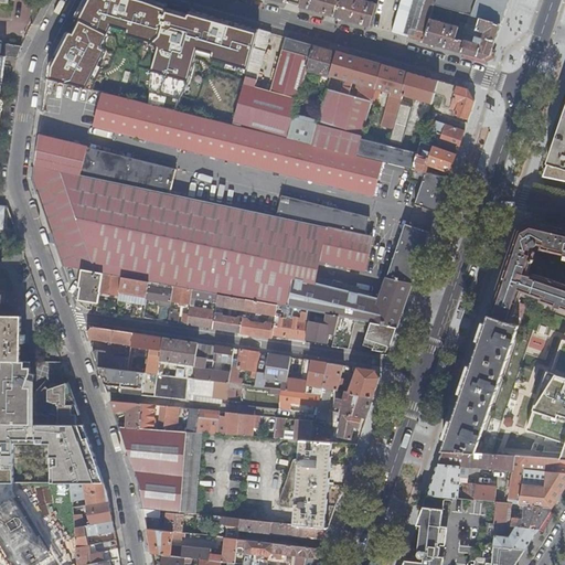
[(54,81),(86,88),(106,50),(102,49),(113,25),(129,30),(129,36),(155,42),(159,49),(151,71),(149,104),(174,110),(190,81),(196,54),(249,68),(260,31),(191,11),(190,17),(164,10),(167,6),(148,0),(84,0),(76,17),(80,22),(74,34),(70,32),(52,65),(48,80),(54,81)]
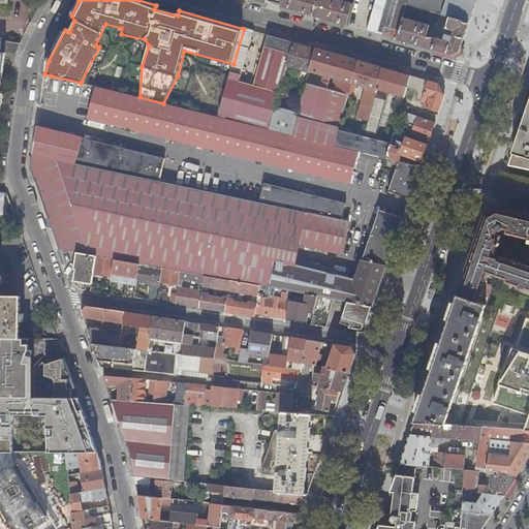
[(341,0),(283,0),(281,6),(347,26),(353,3),(341,0)]
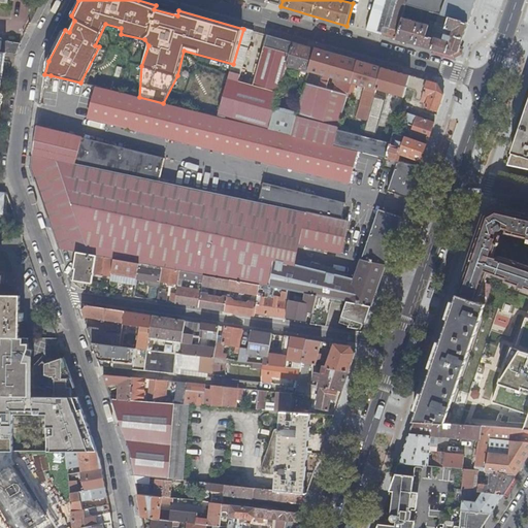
[(406,0),(376,0),(368,31),(397,39),(404,18),(407,5),(409,1),(406,0)]
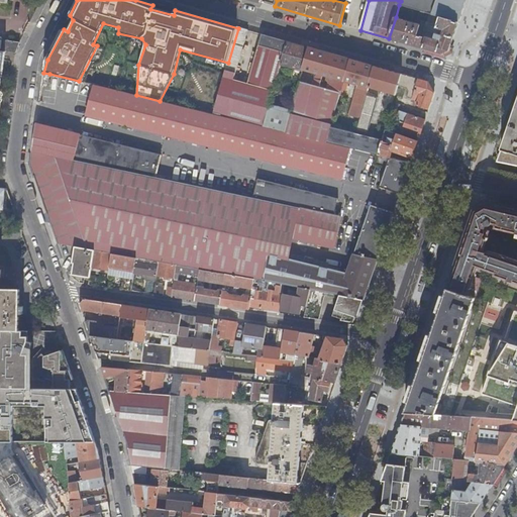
[(400,0),(401,1),(399,5),(420,11),(433,14),(437,0),(400,0)]
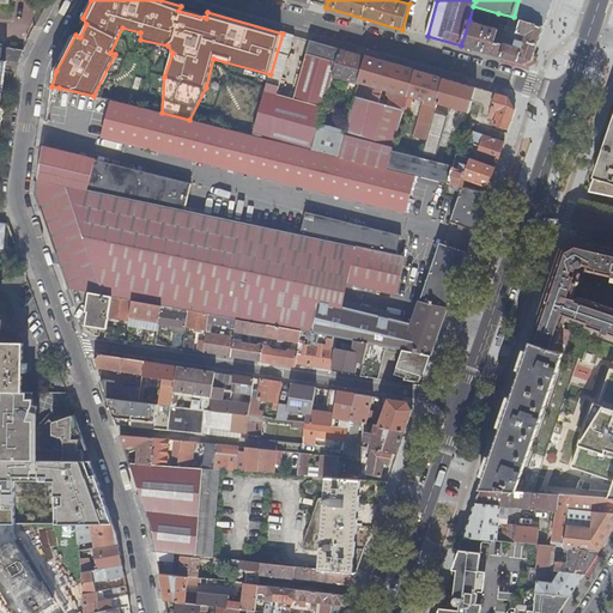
[(519,0),(514,17),(545,26),(553,0),(519,0)]
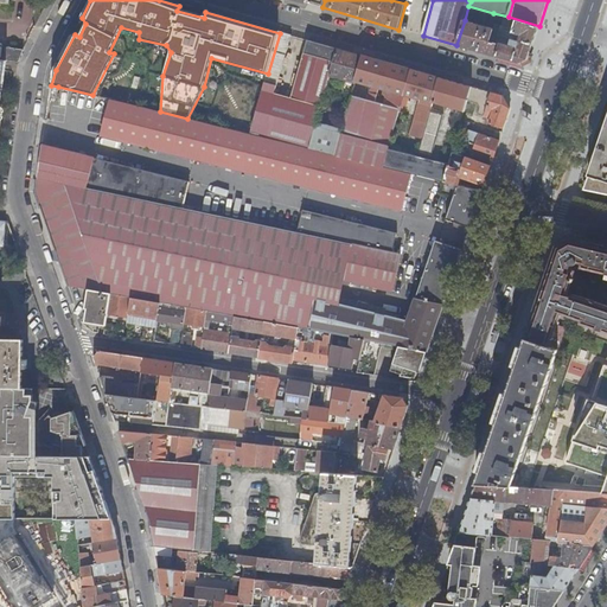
[(483,25),(484,21),(480,20),(479,24),(465,20),(457,45),(519,63),(528,59),(540,26),(509,17),(493,13),(491,21),(502,25),(497,42),(491,40),(494,29),(483,25)]
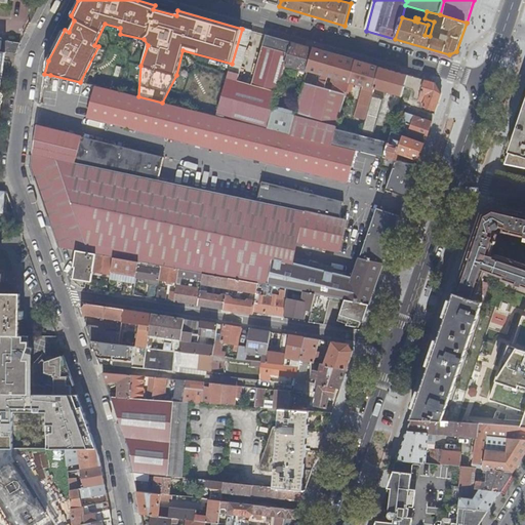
[(232,64),(228,79),(239,82),(253,32),(242,29),(232,64)]
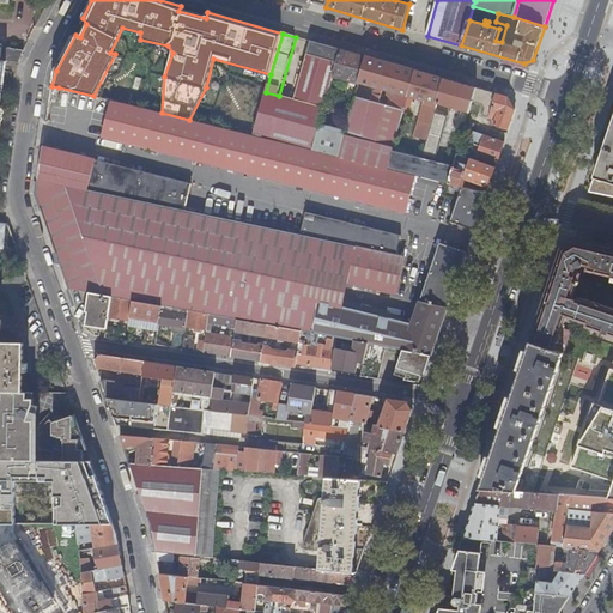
[(295,101),(325,109),(327,102),(332,83),(338,64),(341,50),(311,42),(295,101)]
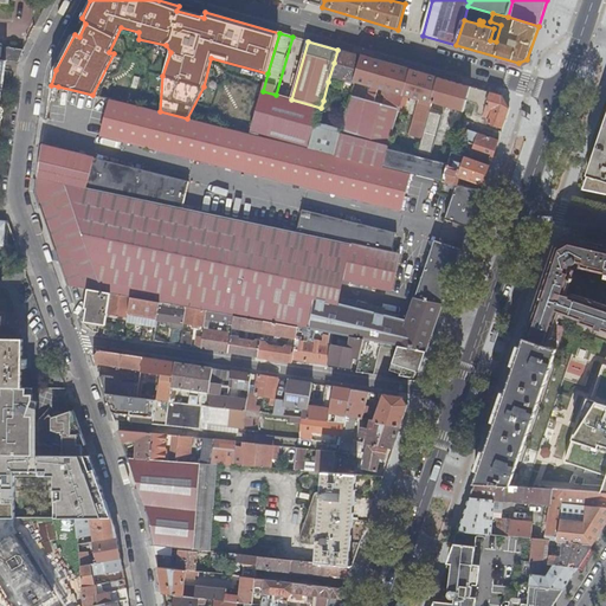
[(20,59),(24,51),(6,49),(5,58),(20,59)]
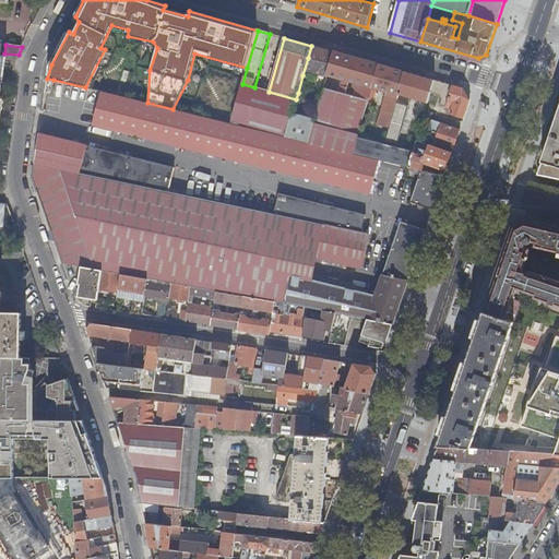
[(308,58),(302,75),(306,76),(307,72),(328,78),(328,76),(334,52),(311,46),(308,58)]
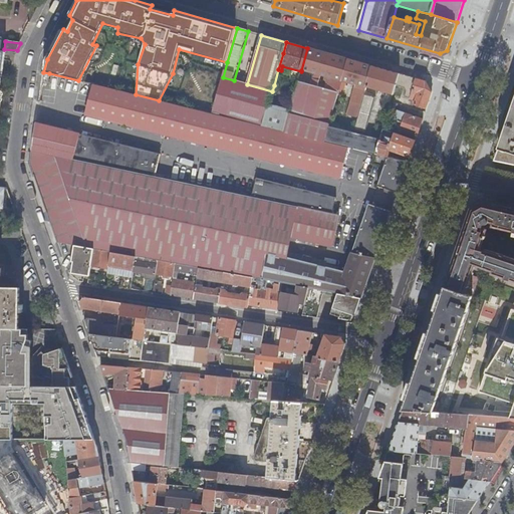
[(314,80),(312,85),(318,87),(321,76),(325,77),(324,80),(328,81),(328,78),(336,80),(333,91),(340,93),(344,80),(344,78),(349,60),(307,48),(301,70),(319,75),(317,81),(314,80)]
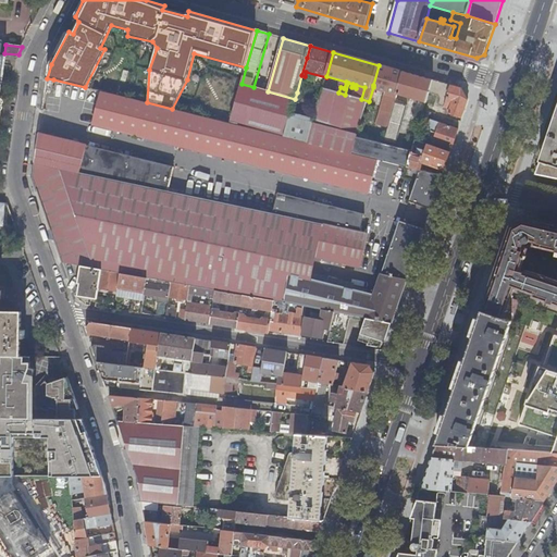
[(405,72),(379,65),(373,85),(388,89),(386,95),(393,97),(391,104),(386,103),(383,115),(392,118),(396,103),(398,96),(405,72)]
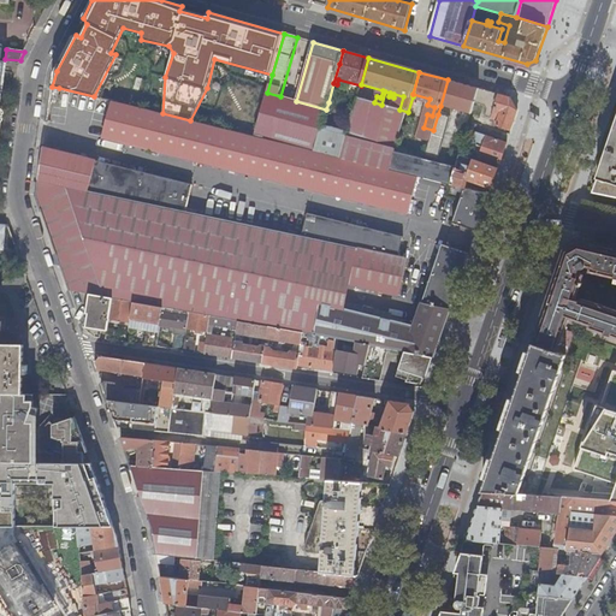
[(479,89),(448,80),(440,106),(472,114),(475,104),(479,89)]
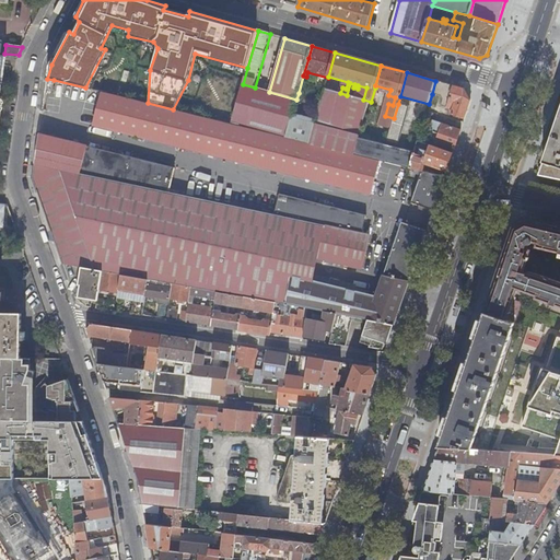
[(466,90),(435,81),(432,94),(441,96),(444,102),(442,107),(451,109),(450,115),(465,120),(471,102),(466,90)]
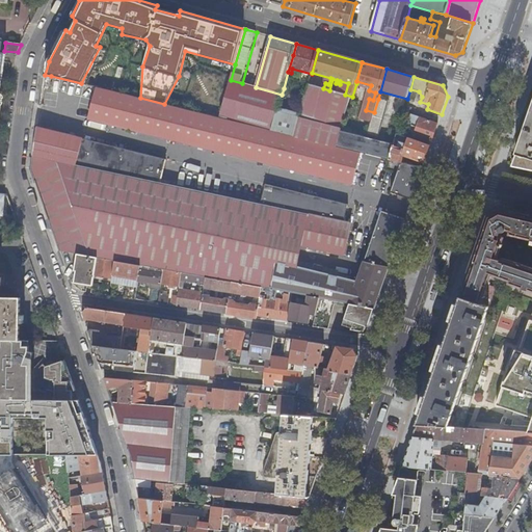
[(231,80),(219,117),(272,131),(277,113),(282,95),(256,87),(242,83),(231,80)]
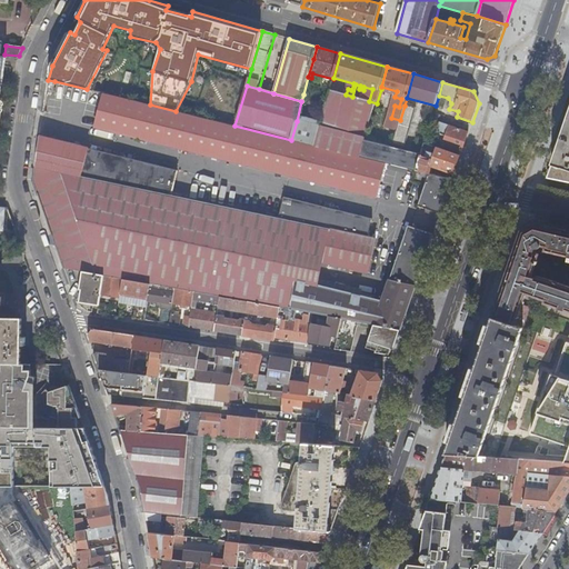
[(387,90),(381,89),(377,103),(385,106),(388,93),(387,90)]
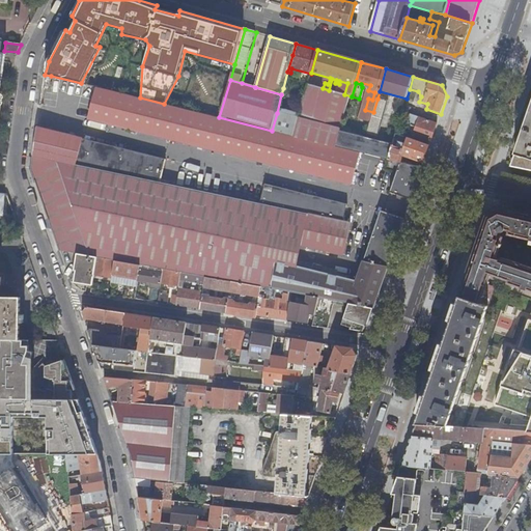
[(304,100),(302,109),(323,115),(344,120),(352,96),(344,94),(329,90),(323,88),(308,85),(304,100)]
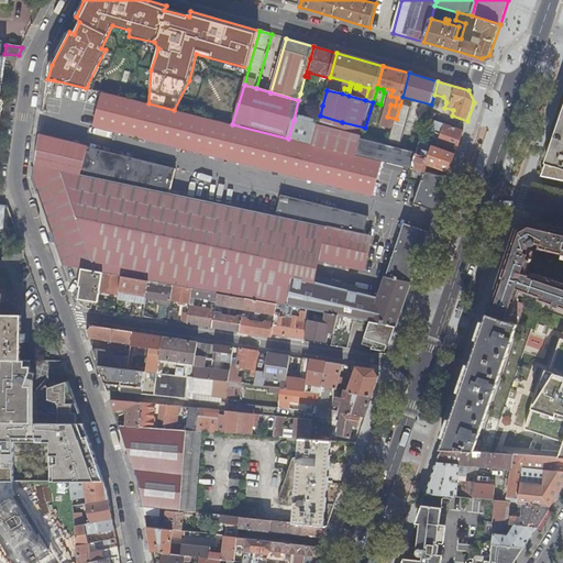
[(288,139),(232,124),(174,110),(148,103),(102,92),(94,127),(374,196),(383,163),(357,156),(334,150),(311,144),(288,139)]
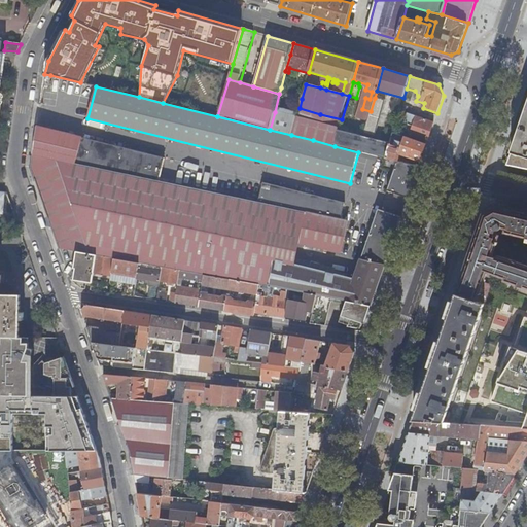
[(375,98),(371,111),(366,126),(375,128),(382,102),(380,99),(375,98)]
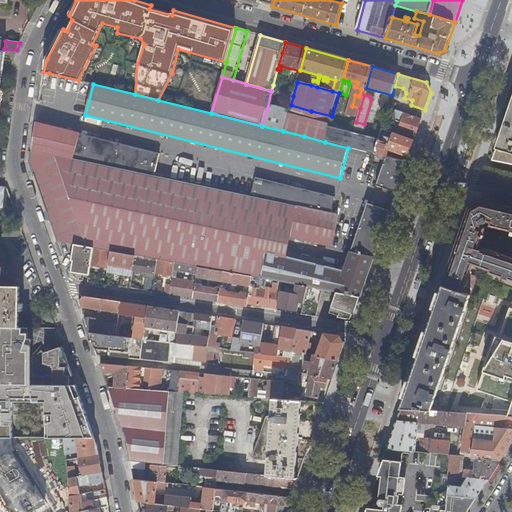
[(407,104),(391,98),(389,107),(396,110),(404,113),(407,104)]
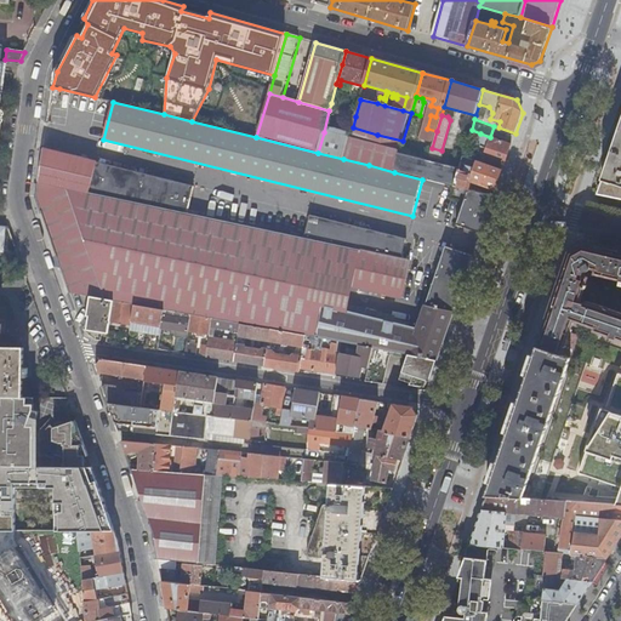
[(349,138),(343,159),(369,165),(371,154),(377,135),(353,127),(349,138)]
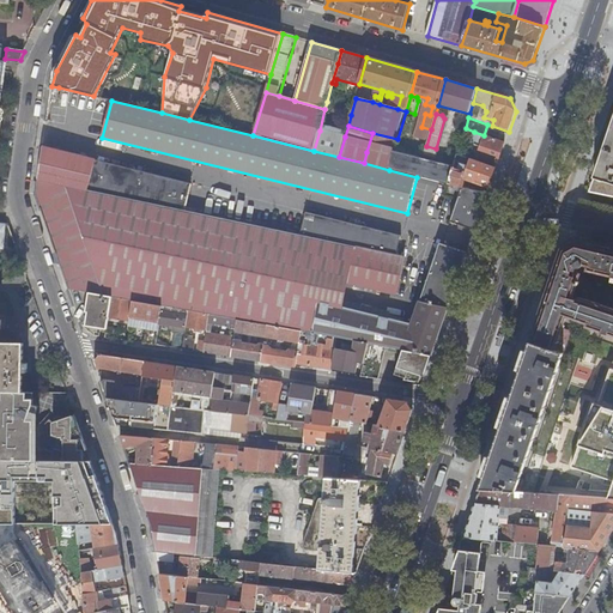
[(612,126),(596,177),(595,177),(590,192),(612,196),(612,126)]
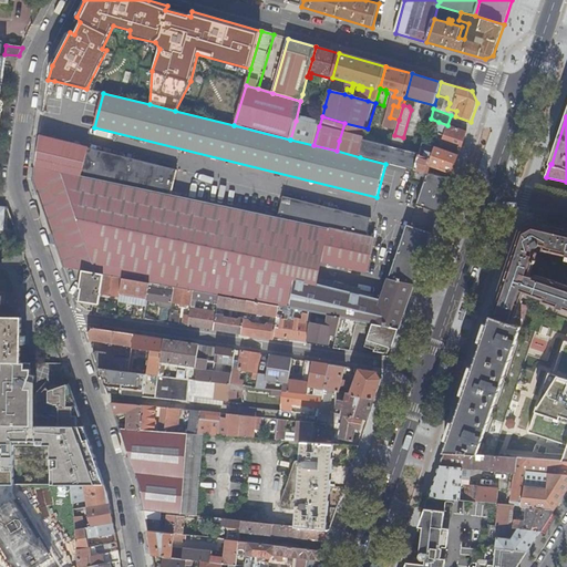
[(296,121),(290,140),(313,145),(319,126),(296,121)]
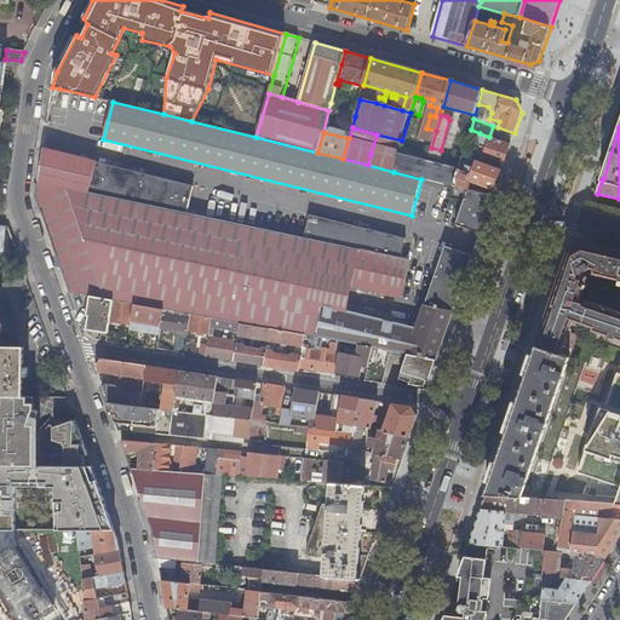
[(504,167),(511,144),(489,137),(480,133),(476,143),(488,147),(483,161),(504,167)]
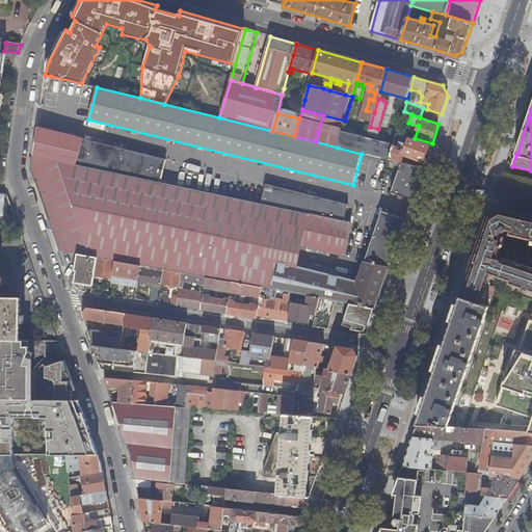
[(323,115),(318,132),(341,137),(345,121),(323,115)]
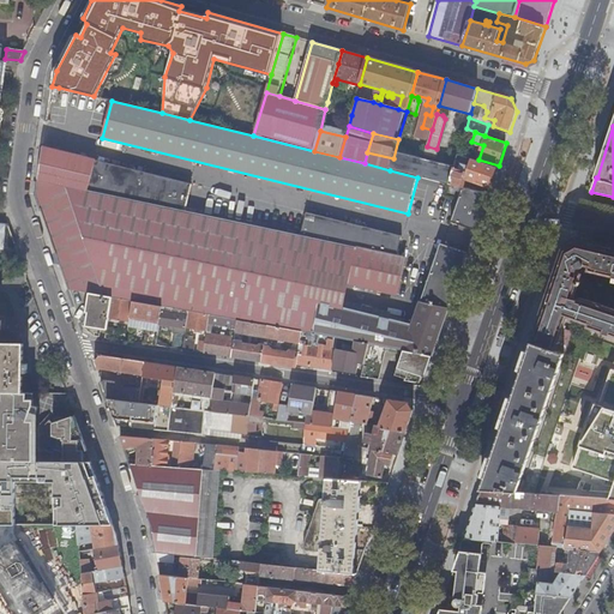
[(427,146),(423,160),(433,163),(437,149),(427,146)]
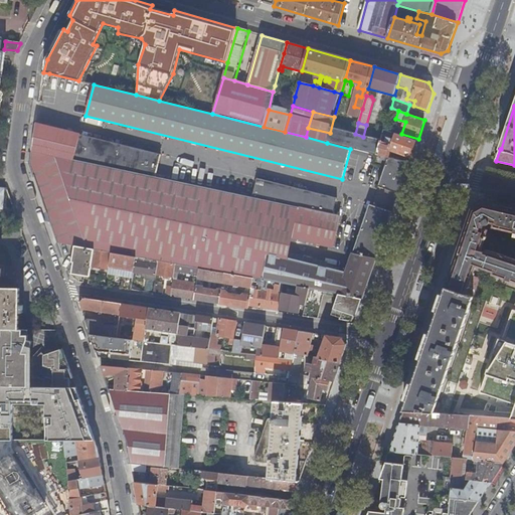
[(159,154),(37,124),(33,151),(38,152),(58,157),(154,177),(159,154)]
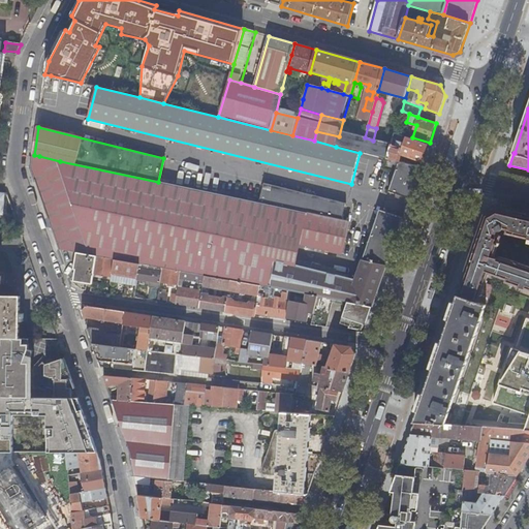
[(316,131),(314,141),(336,147),(339,136),(316,131)]
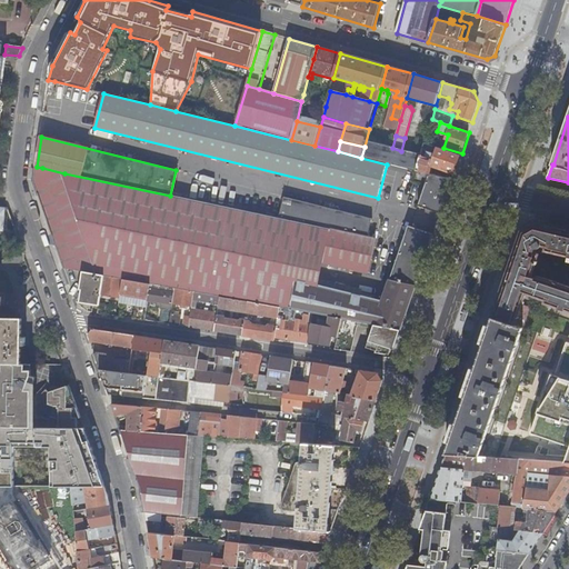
[(421,156),(417,171),(429,175),(430,175),(432,167),(455,175),(461,156),(426,143),(421,156)]
